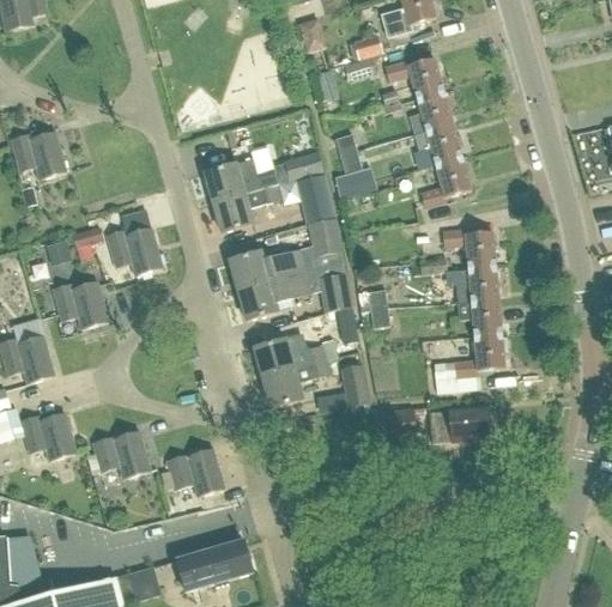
[(0,0),(6,30),(34,24),(31,14),(48,12),(46,0),(0,0)]
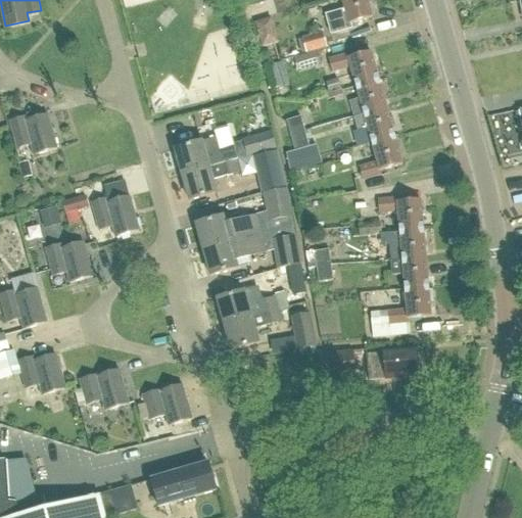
[(370,14),(366,0),(340,0),(344,12),(327,16),(331,30),(348,26),(347,21),(370,14)]
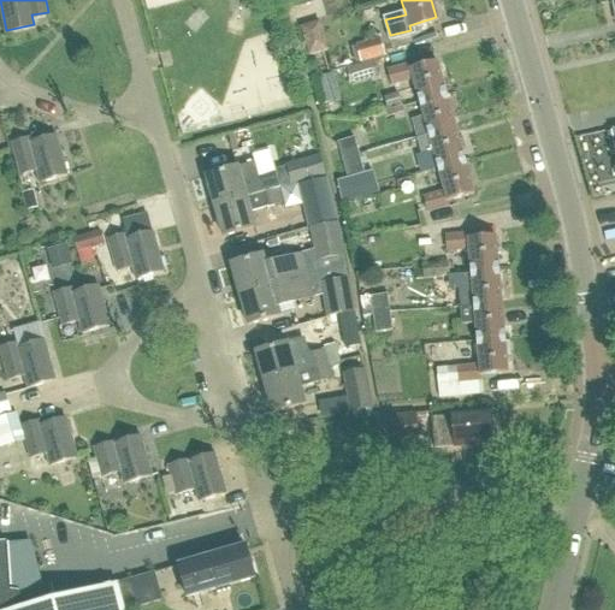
[(339,64),(384,52),(378,33),(354,39),(355,42),(335,47),(339,64)]
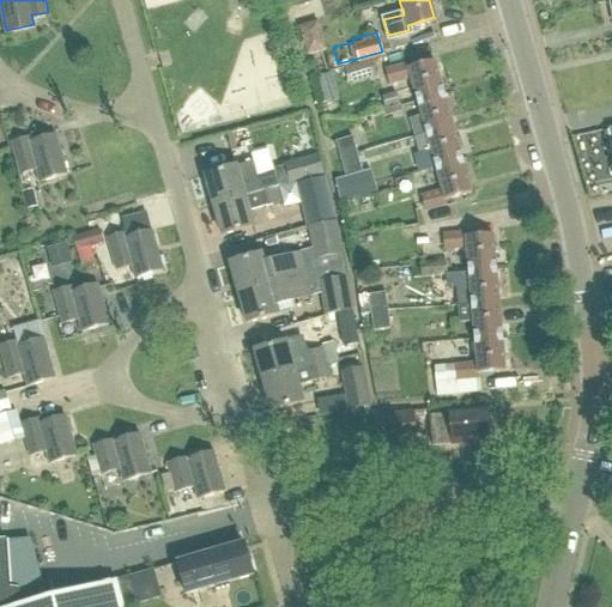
[(410,76),(416,97),(442,90),(434,58),(407,65),(406,60),(383,66),(388,82),(410,76)]
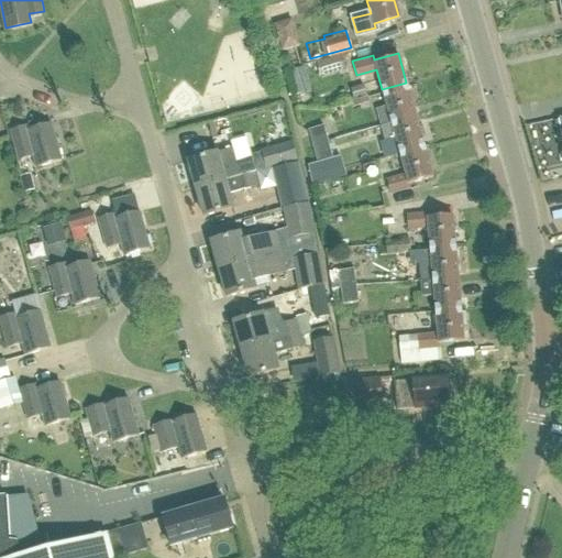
[(382,89),(385,102),(376,106),(381,122),(415,113),(406,83),(382,89)]
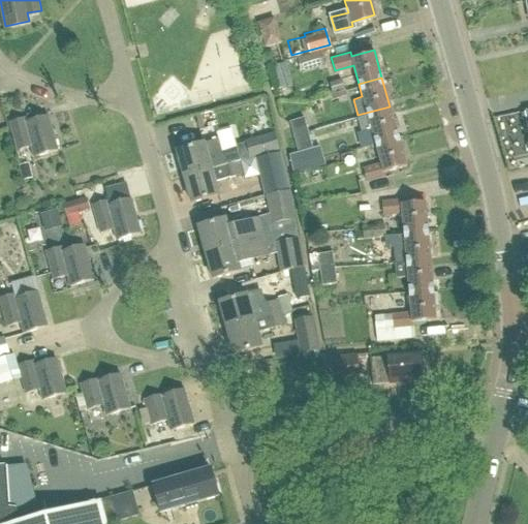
[(370,125),(374,142),(398,134),(390,106),(358,115),(361,128),(370,125)]
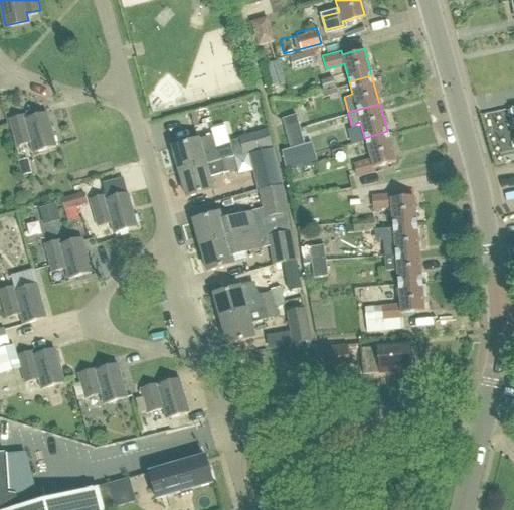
[(9,115),(17,143),(30,139),(33,149),(56,143),(46,109),(24,116),(23,111),(9,115)]
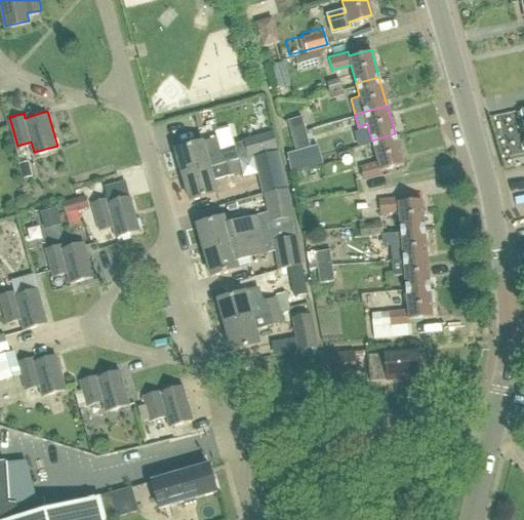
[(286,117),(290,133),(305,129),(300,113),(286,117)]
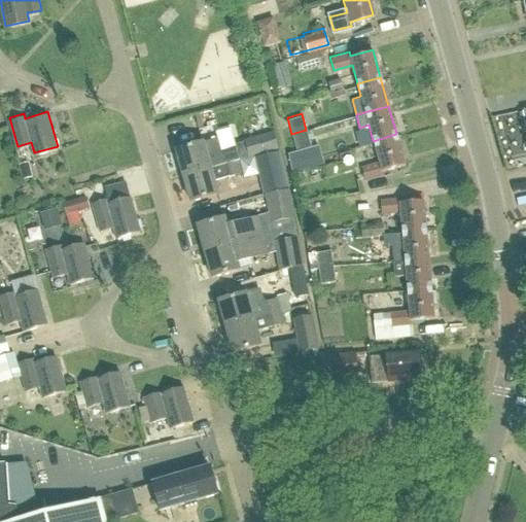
[(311,145),(306,130),(291,134),(296,149),(311,145)]
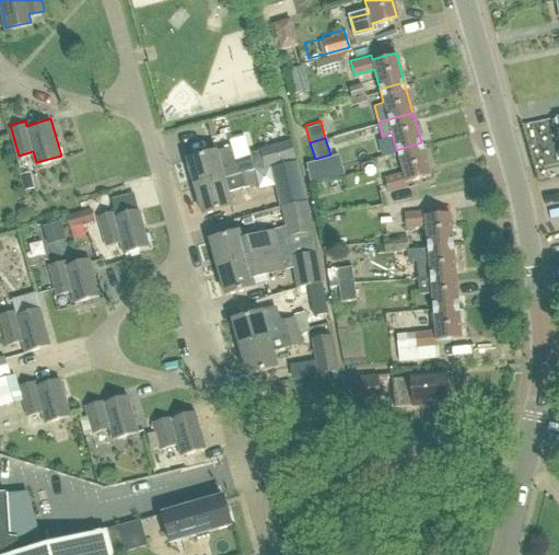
[(429,173),(421,142),(396,150),(402,171),(383,176),(386,189),(406,184),(405,180),(429,173)]
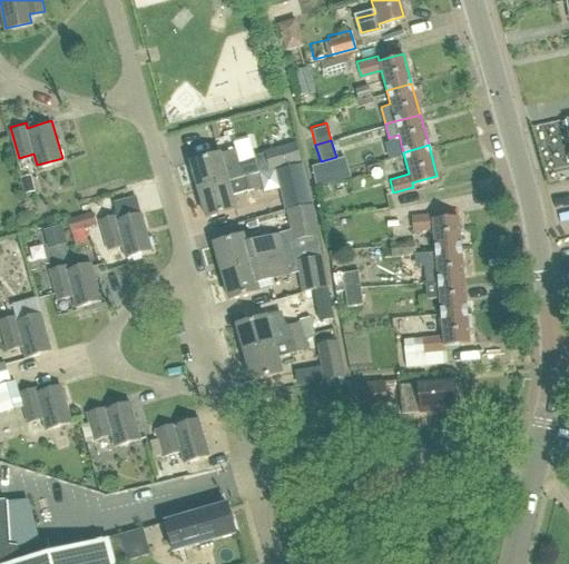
[(198,187),(258,170),(255,159),(224,167),(219,151),(190,159),(198,187)]
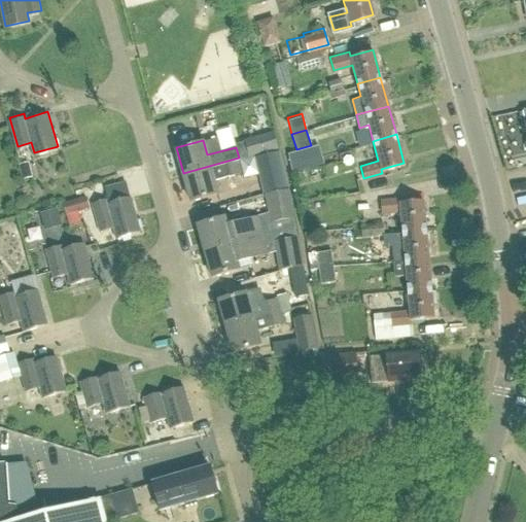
[(236,146),(239,158),(248,155),(245,144),(236,146)]
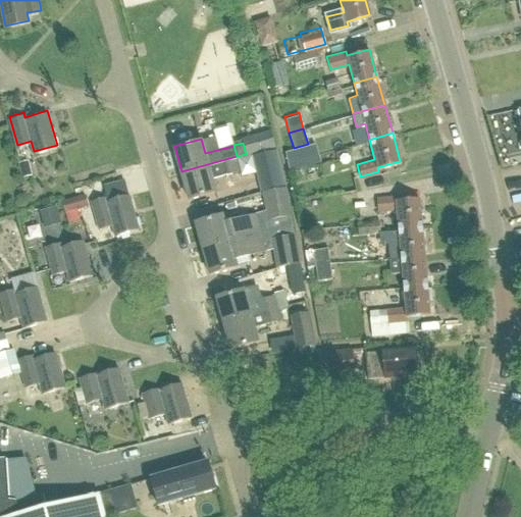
[(246,154),(237,156),(242,172),(255,168),(260,189),(284,182),(274,147),(247,154),(246,154)]
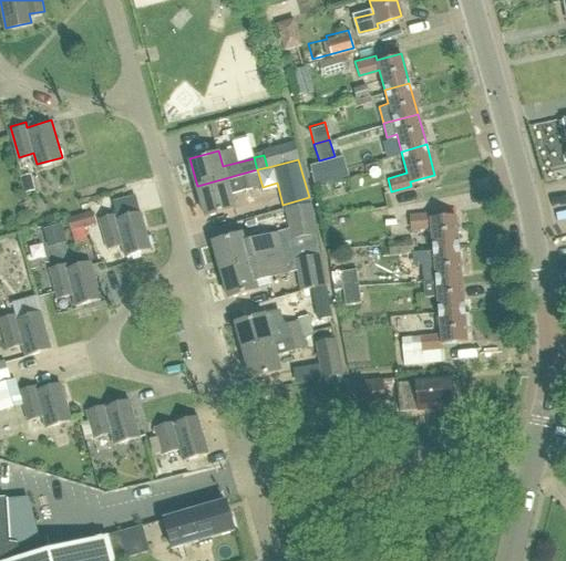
[(205,214),(234,206),(229,190),(260,183),(257,169),(197,186),(205,214)]
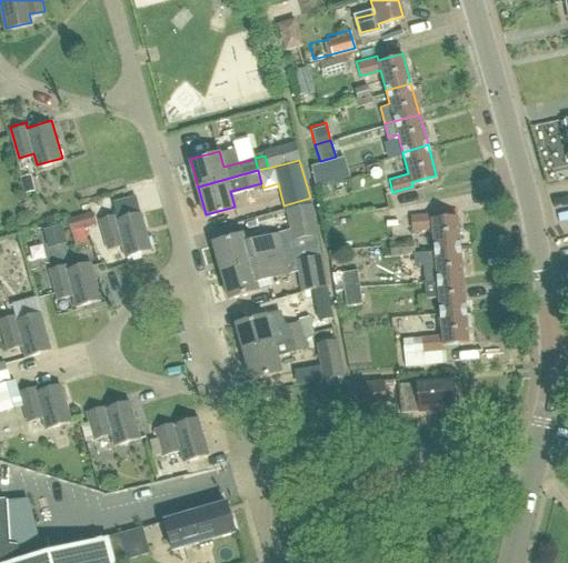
[(389,204),(387,191),(365,194),(367,209),(389,204)]
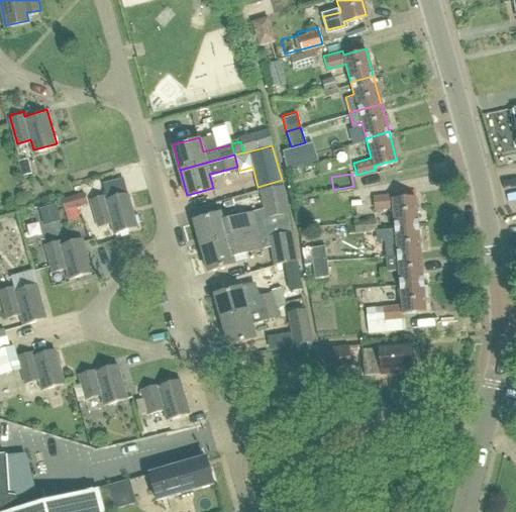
[(282,182),(259,187),(265,216),(288,211),(282,182)]
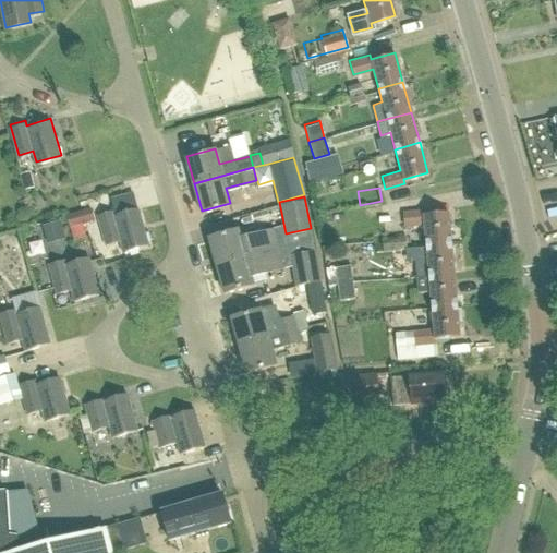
[(121,239),(123,249),(148,242),(137,205),(113,212),(112,207),(97,212),(106,242),(121,239)]
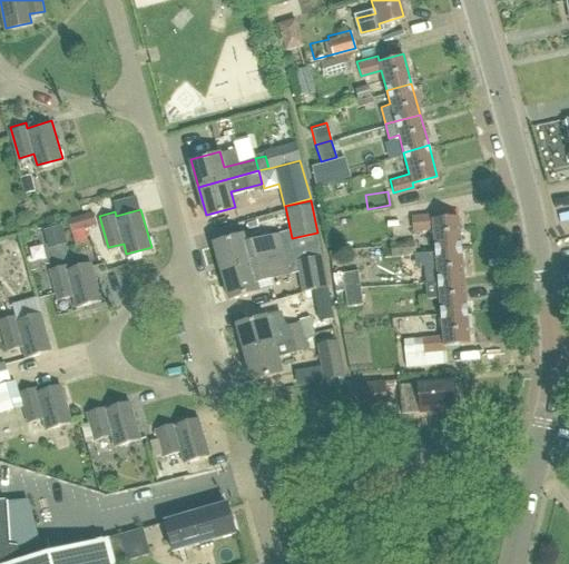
[(435,248),(461,245),(459,214),(433,216),(433,213),(413,214),(414,227),(433,225),(435,248)]
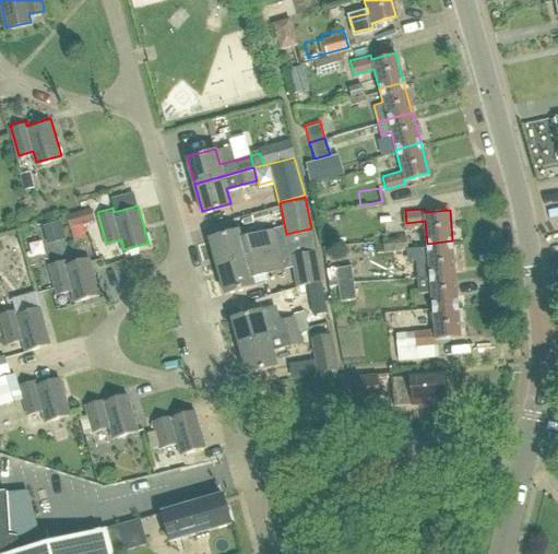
[(90,223),(98,221),(96,211),(72,216),(78,239),(93,236),(90,223)]
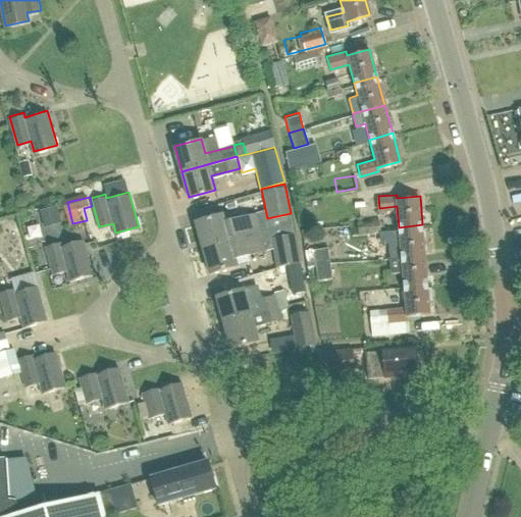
[(260,230),(255,213),(224,222),(222,214),(196,221),(203,247),(260,230)]
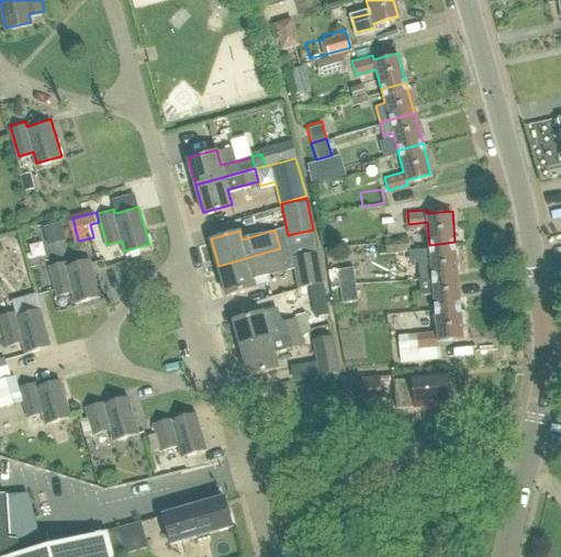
[(280,248),(219,266),(226,293),(254,286),(251,277),(285,268),(284,266),(293,265),(296,287),(321,281),(313,238),(280,248)]
